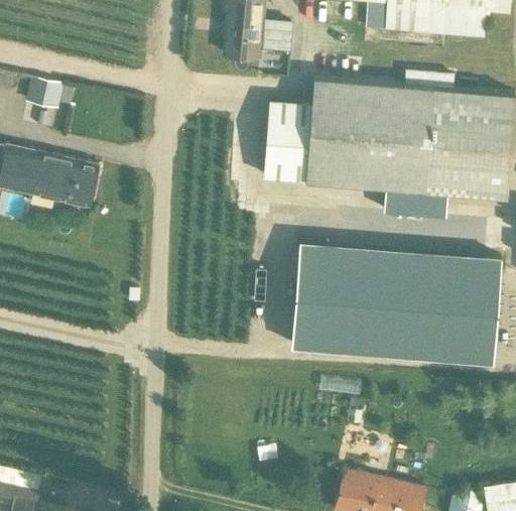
[(266,0),(223,0),(223,12),(227,13),(223,55),(258,58),(259,47),(288,49),(291,24),(265,22),(266,0)]
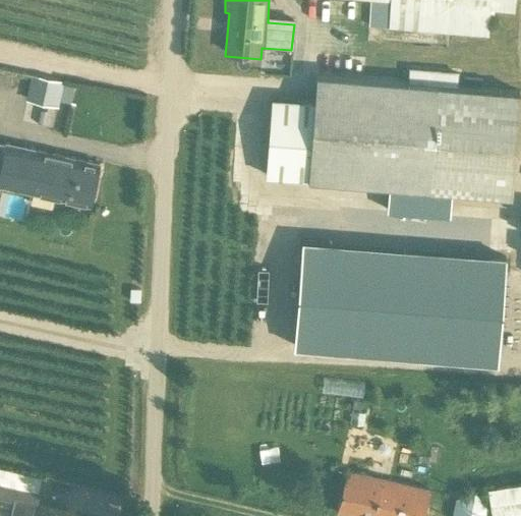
[(333,0),(370,2),(369,31),(491,37),(494,13),(519,14),(520,0),(333,0)]
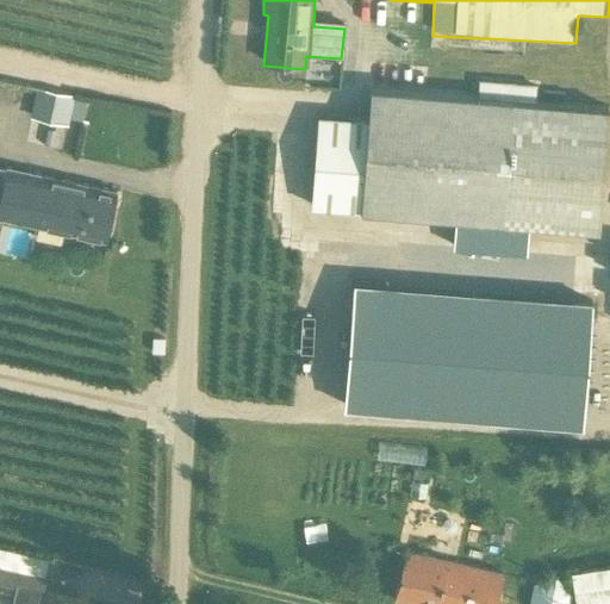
[(66,129),(73,100),(37,92),(31,122),(66,129)]
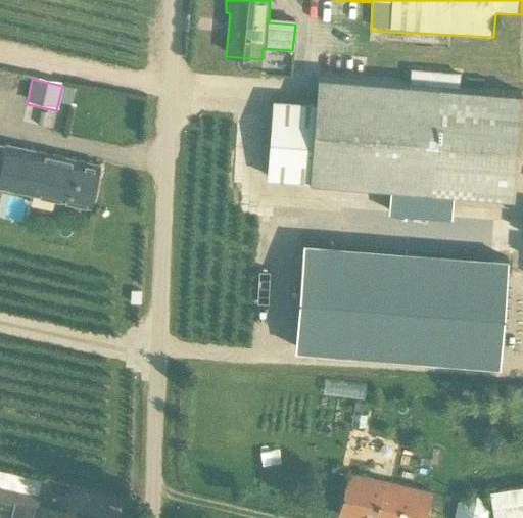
[(522,97),(317,80),(315,106),(274,103),(268,181),(514,200),(522,97)]
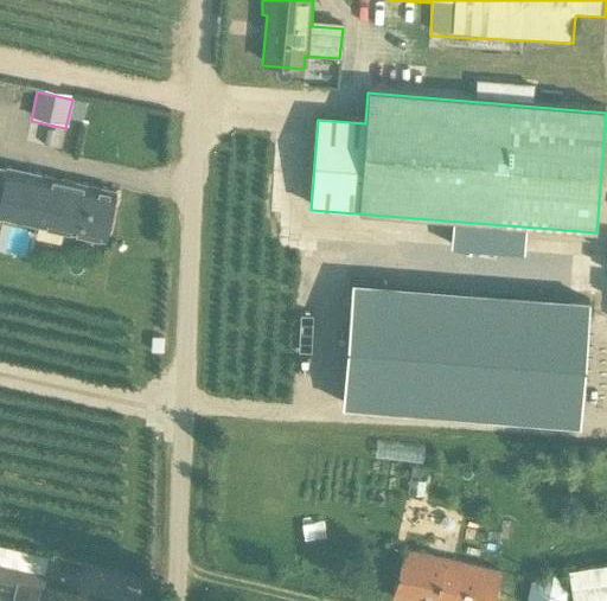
[(0,219),(104,244),(114,196),(0,170),(0,219)]
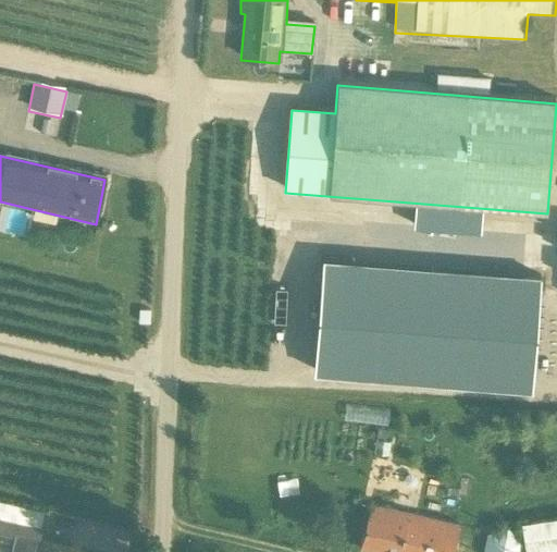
[(323,264),(314,375),(532,392),(541,280),(323,264)]
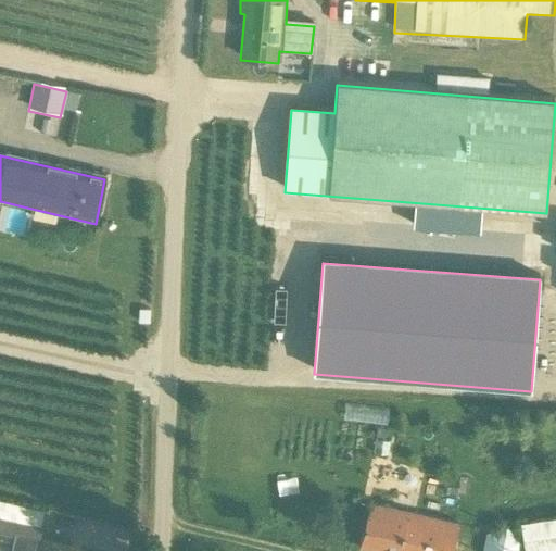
[(452,550),(458,528),(369,508),(358,550),(452,550)]
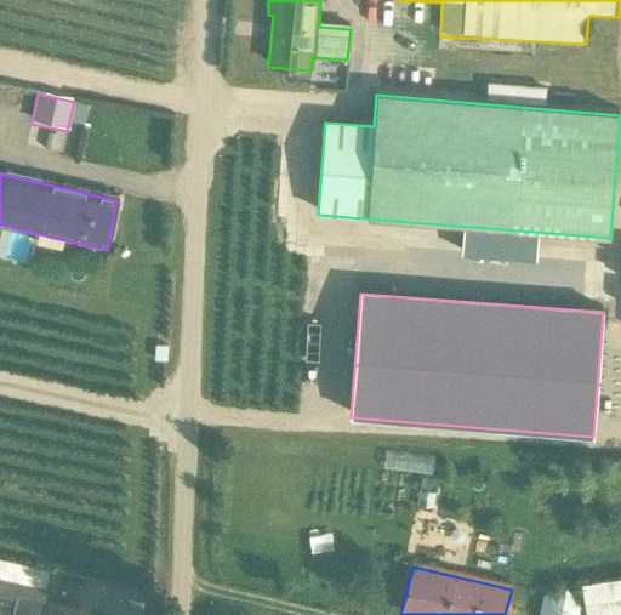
[(620,614),(620,580),(581,587),(585,614),(620,614)]
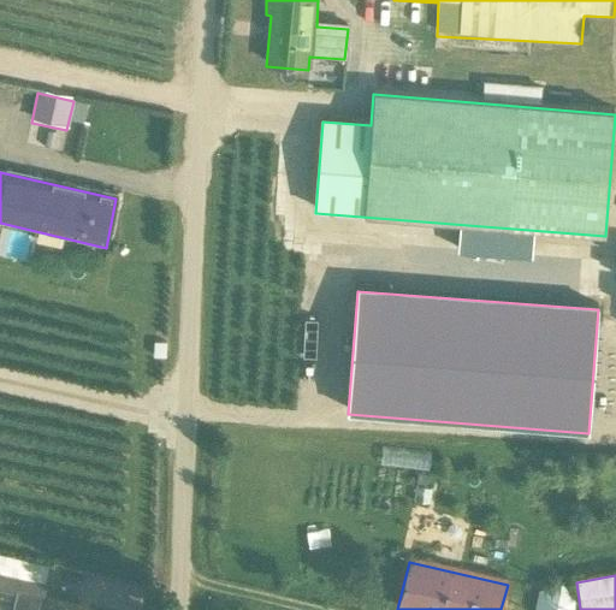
[(72,609),(42,602),(46,588),(0,578),(0,596),(19,600),(17,609),(72,609)]
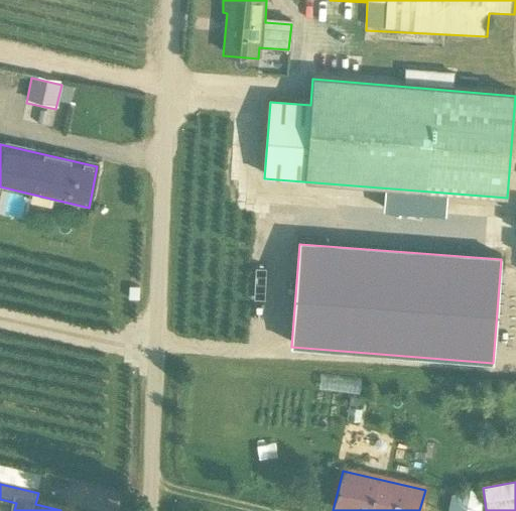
[(483,510),(483,509),(483,508),(483,504),(481,500),(478,495),(472,491),(465,489),(458,490),(454,492),(450,494),(447,497),(446,501),(444,507),(444,510),(483,510)]
